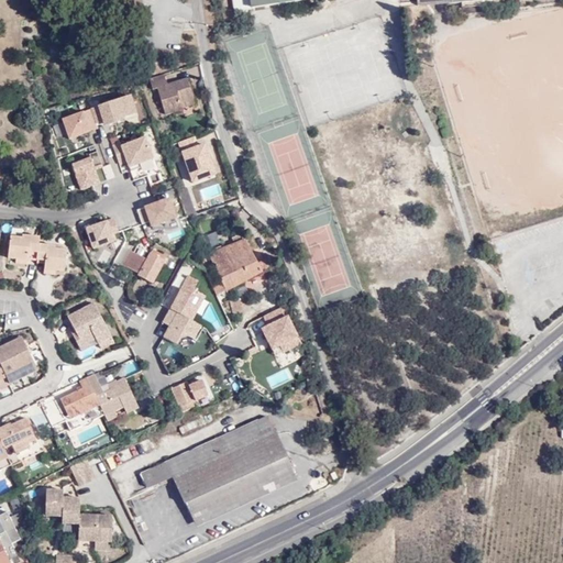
[(232,0),(234,12),(308,1),(308,0),(232,0)]
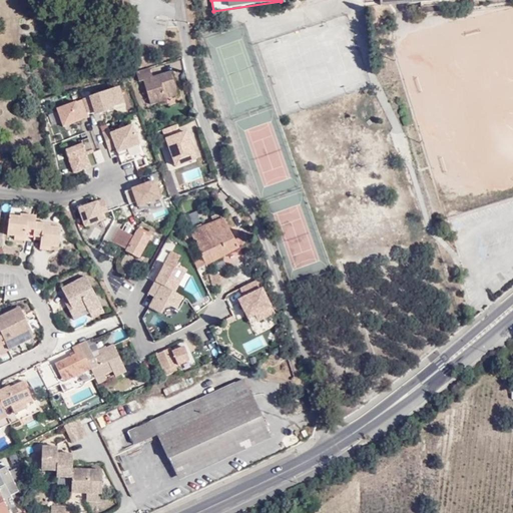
[(152,70),(138,73),(141,84),(144,83),(153,108),(181,97),(172,74),(154,78),(152,70)]
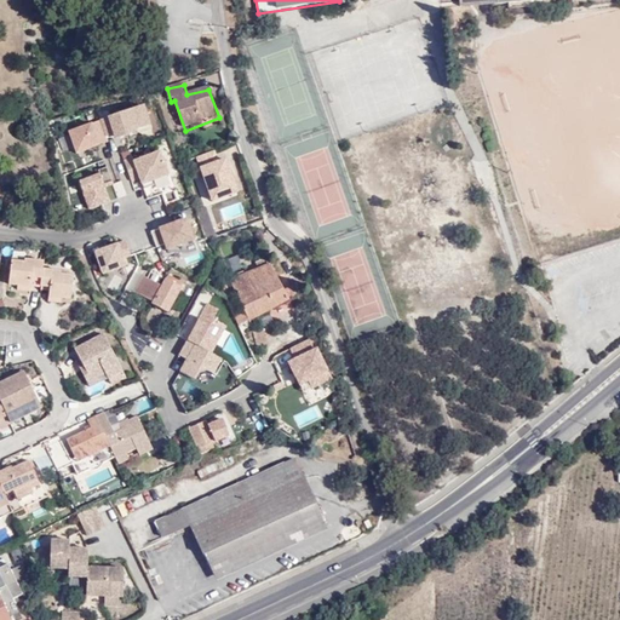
[(141,107),(63,133),(70,155),(150,130),(141,107)]
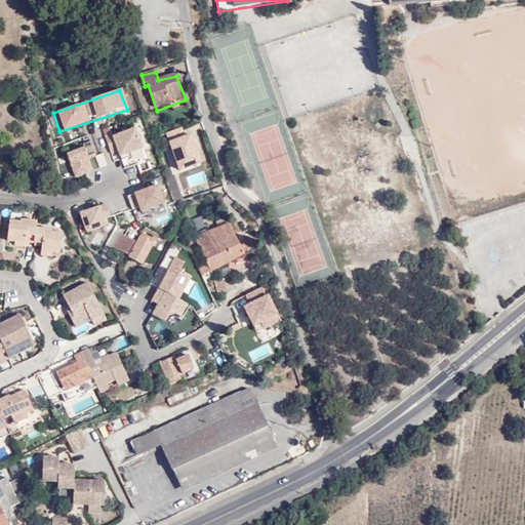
[(142,150),(134,129),(106,139),(111,154),(115,153),(118,159),(142,150)]
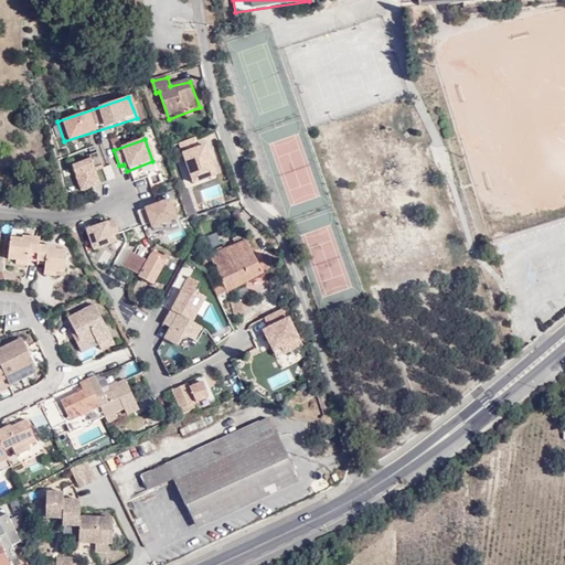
[(199,140),(181,147),(195,189),(221,180),(209,148),(203,150),(199,140)]
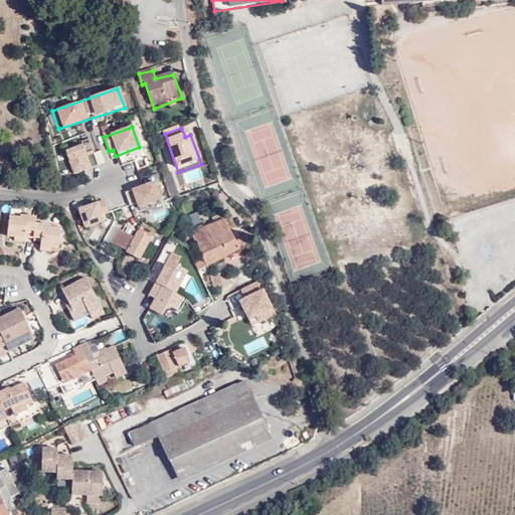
[(81,145),(63,151),(72,174),(91,168),(81,145)]
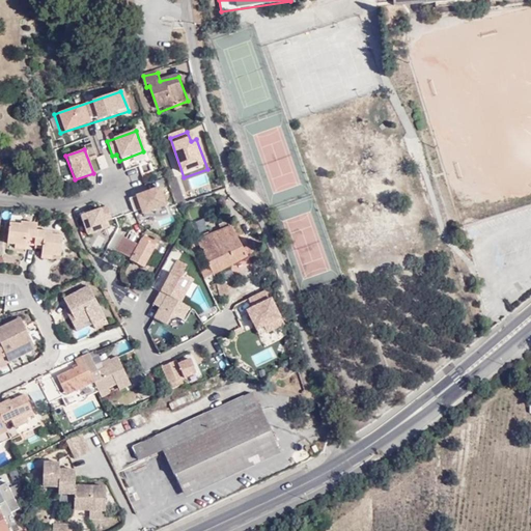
[(134,187),(143,184),(140,173),(151,170),(149,164),(129,169),(134,187)]
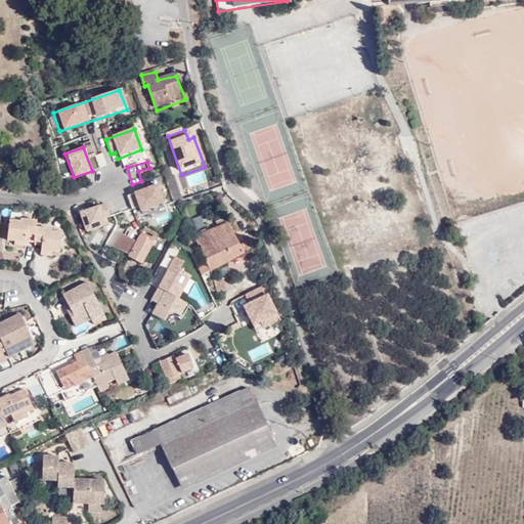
[(156,186),(127,195),(132,208),(136,207),(138,210),(142,213),(163,207),(156,186)]
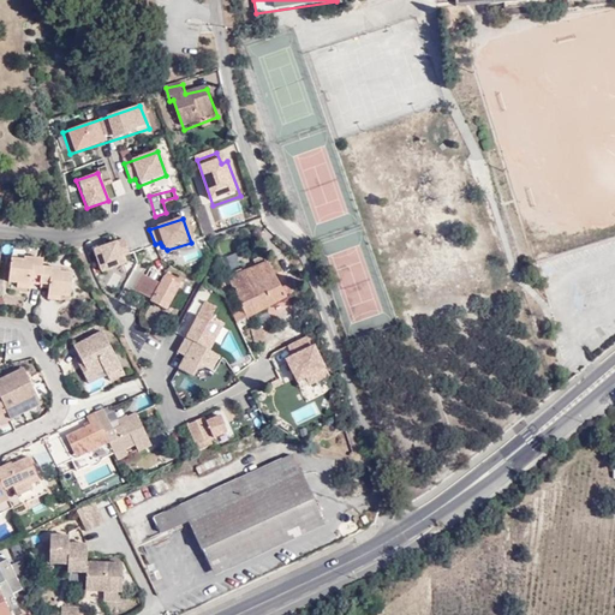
[(123,239),(88,252),(96,275),(123,266),(119,257),(129,254),(123,239)]
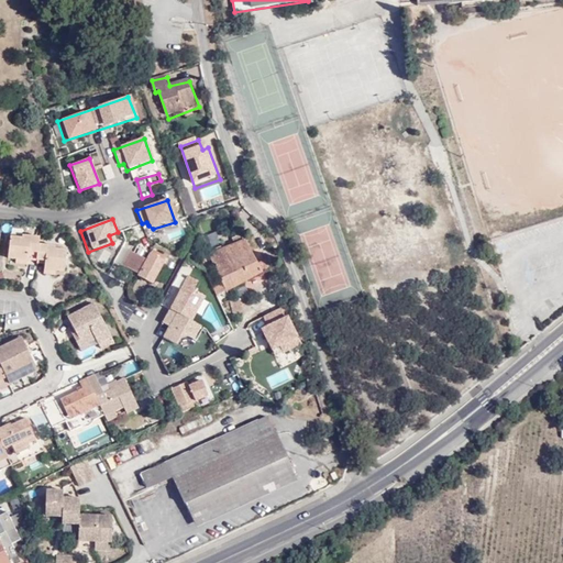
[(63,271),(66,247),(54,246),(55,243),(37,241),(37,234),(20,233),(20,235),(10,234),(8,256),(19,257),(29,258),(30,251),(36,251),(35,256),(45,257),(44,268),(55,269),(63,271)]
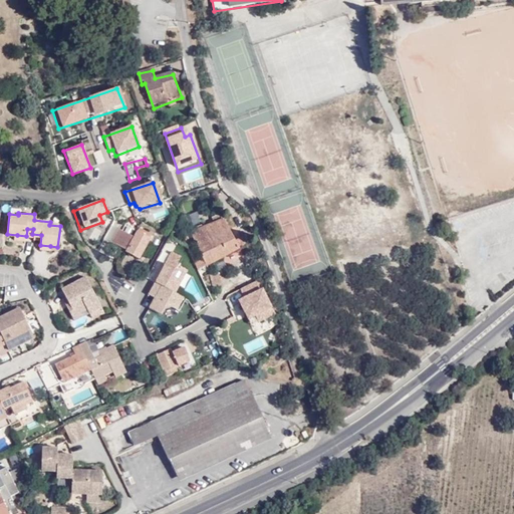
[(224,218),(190,231),(201,255),(193,260),(197,270),(244,244),(241,236),(234,239),(224,218)]
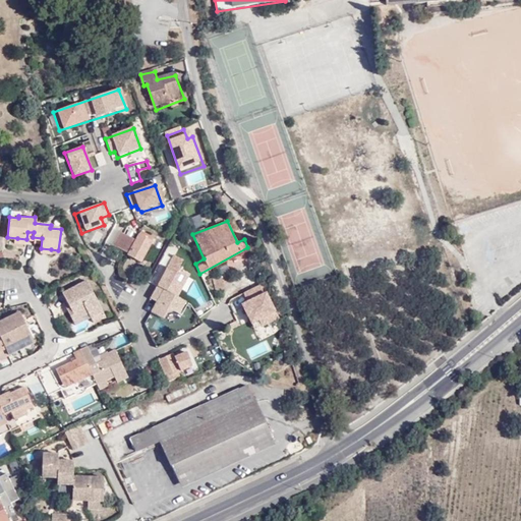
[(155,237),(149,233),(148,237),(139,232),(136,238),(121,231),(114,244),(129,251),(128,254),(141,261),(149,244),(151,244),(155,237)]
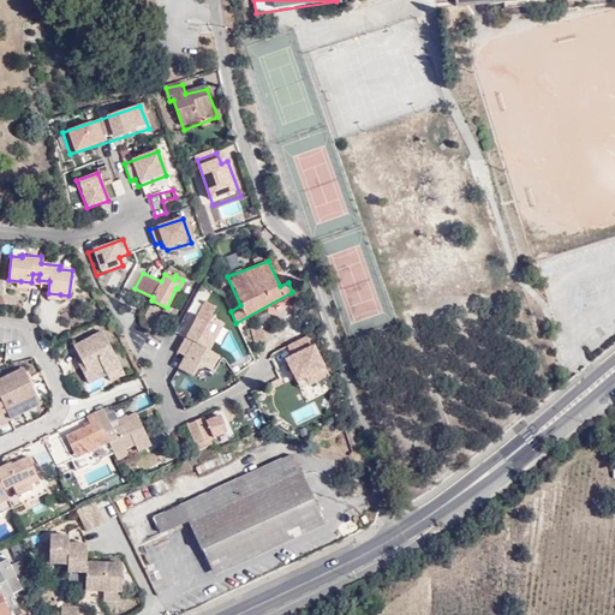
[(184,358),(177,370),(191,378),(196,368),(213,374),(220,359),(208,353),(222,324),(210,318),(216,308),(204,300),(177,353),(184,358)]
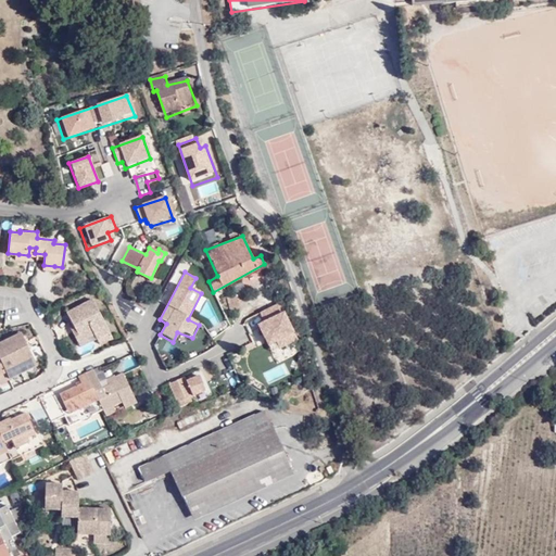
[(96,335),(109,329),(92,295),(67,310),(75,325),(72,327),(76,338),(93,330),(96,335)]
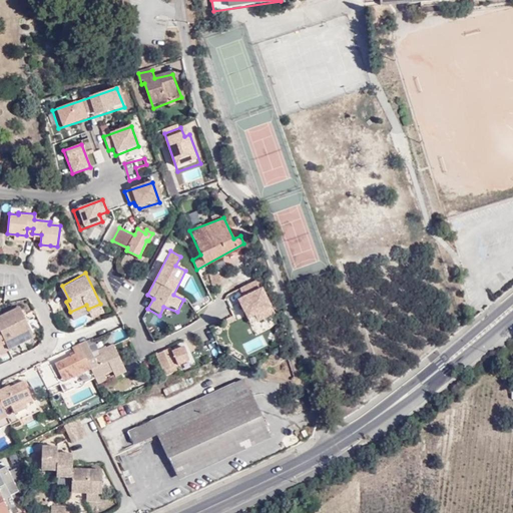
[(231,292),(250,326),(273,314),(255,281),(231,292)]
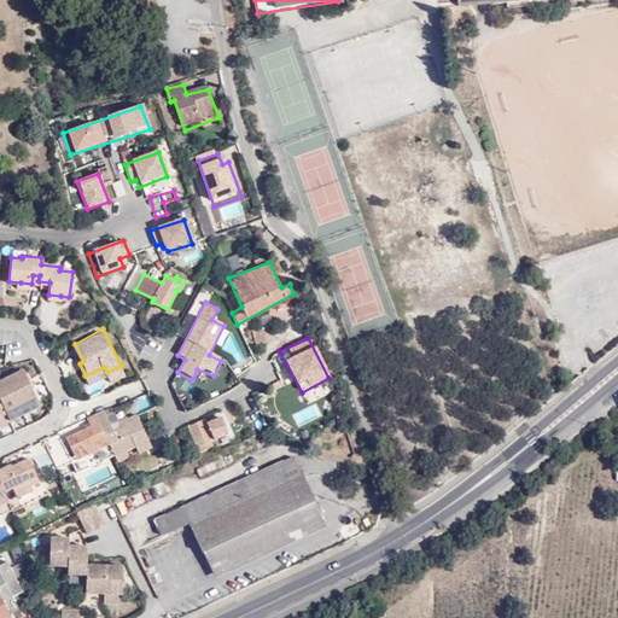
[(124,371),(121,366),(106,372),(110,377),(124,371)]
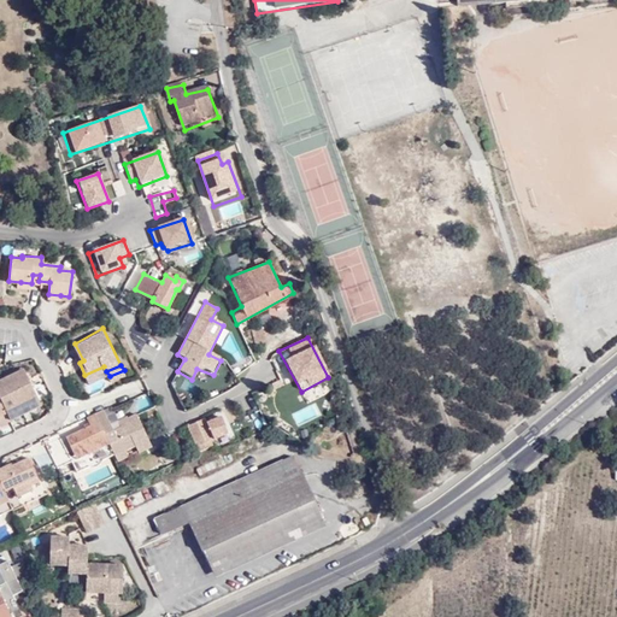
[(0,397),(9,413),(39,398),(23,366),(0,377),(0,397)]
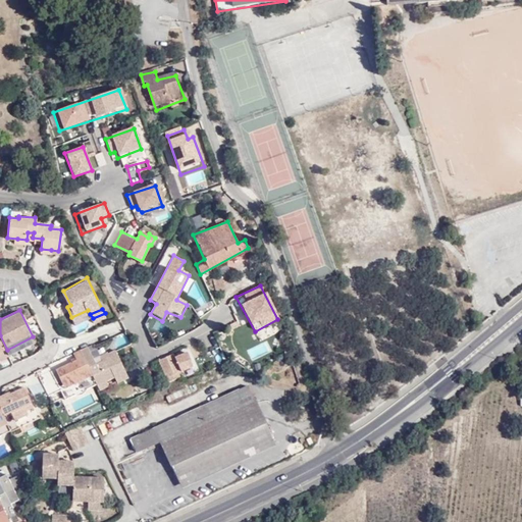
[(74,322),(90,314),(88,310),(71,317),(74,322)]
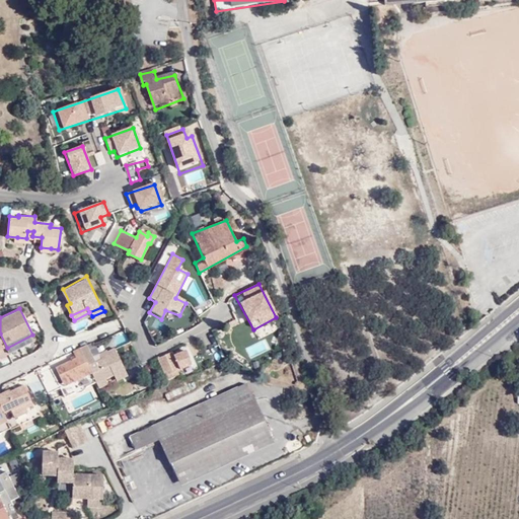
[(173,322),(176,316),(165,311),(163,317),(173,322)]
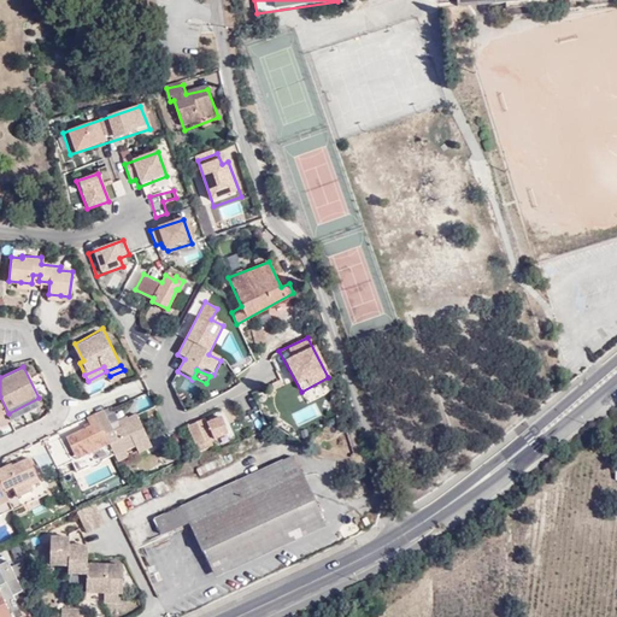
[(0,422),(10,418),(9,413),(0,397),(0,422)]
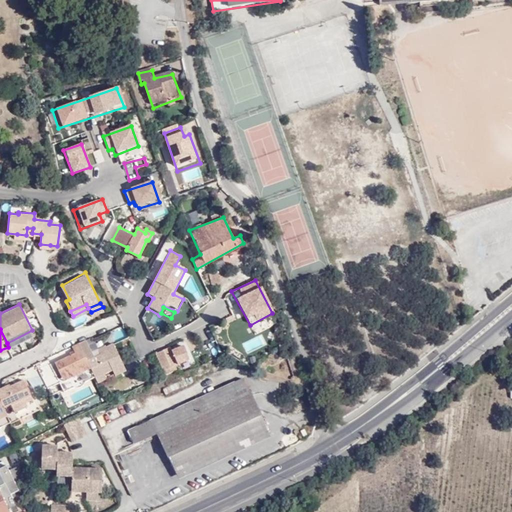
[(35,335),(32,330),(7,343),(8,347),(35,335)]
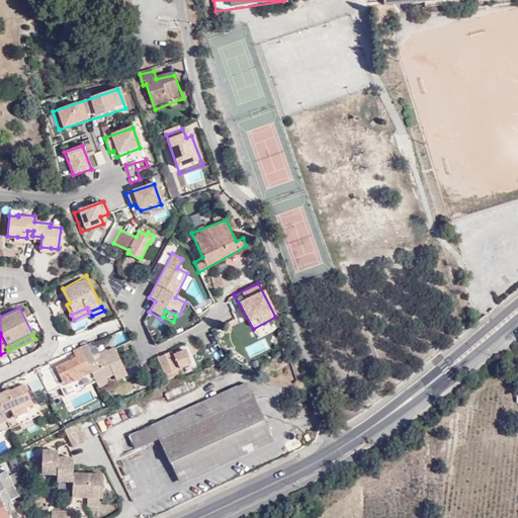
[(251,355),(267,347),(263,339),(247,347),(251,355)]
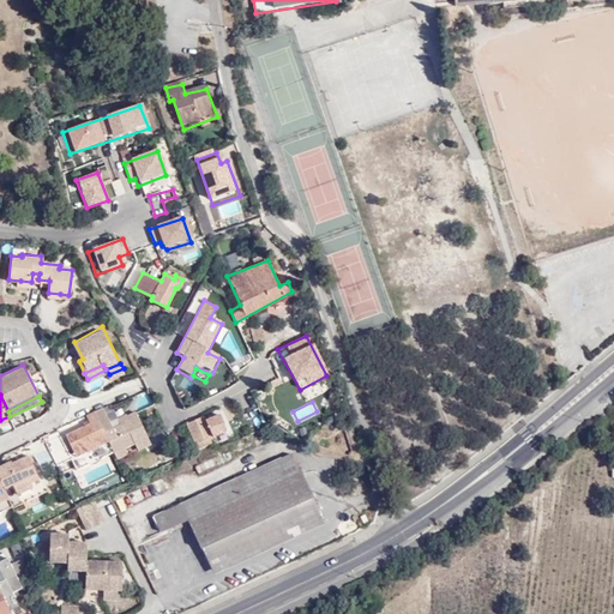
[(137,444),(140,450),(156,443),(139,409),(128,415),(131,420),(115,427),(113,421),(103,403),(94,408),(96,411),(110,440),(113,445),(116,453),(137,444)]
